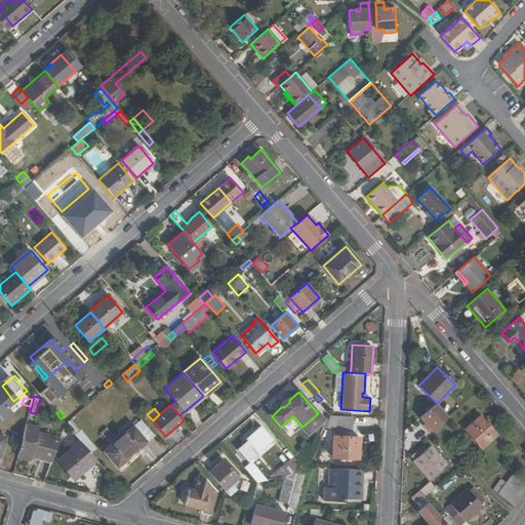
[(352,430),(353,416),(329,415),(323,428),(352,430)]
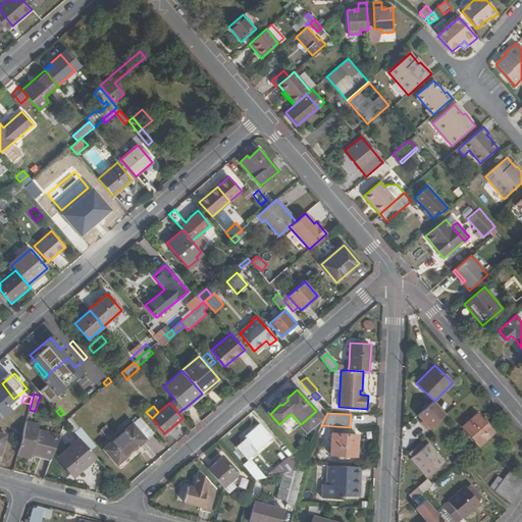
[(477,413),(461,426),(479,447),(494,432),(477,413)]
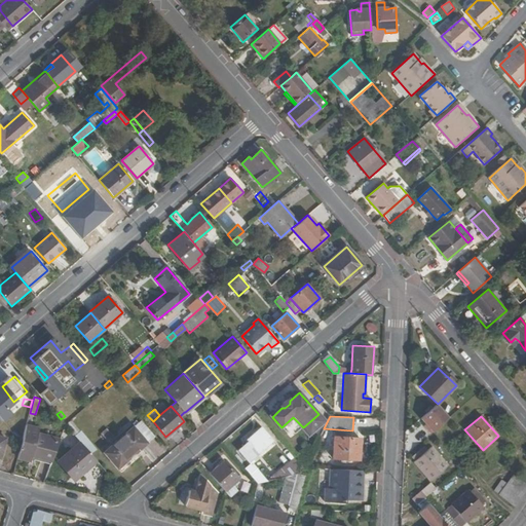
[(147,443),(154,437),(141,421),(134,427),(147,443)]
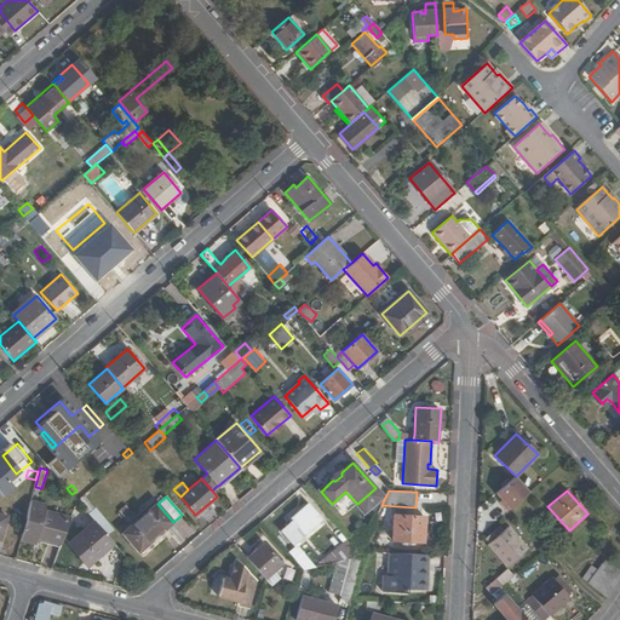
[(61,544),(72,517),(45,510),(46,505),(32,500),(21,540),(36,544),(38,538),(61,544)]
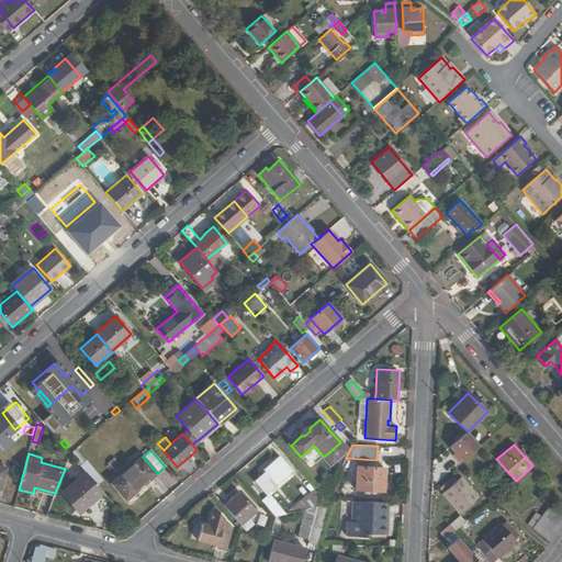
[(114,471),(121,464),(113,457),(107,463),(114,471)]
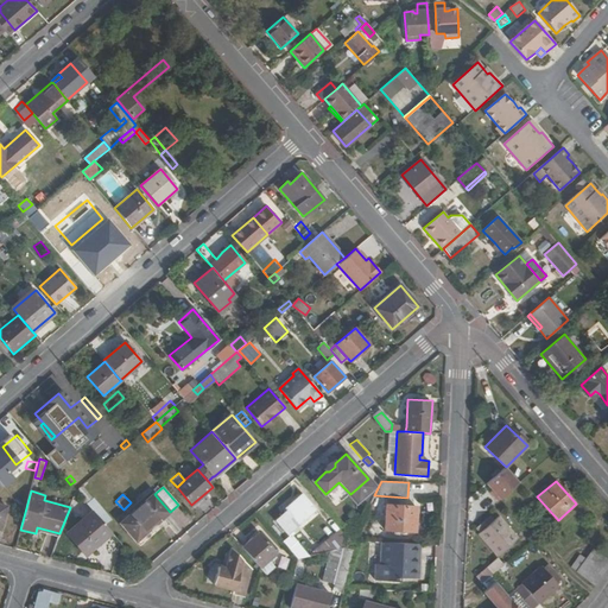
[(162,518),(170,512),(154,494),(128,515),(120,523),(139,545),(166,523),(162,518)]
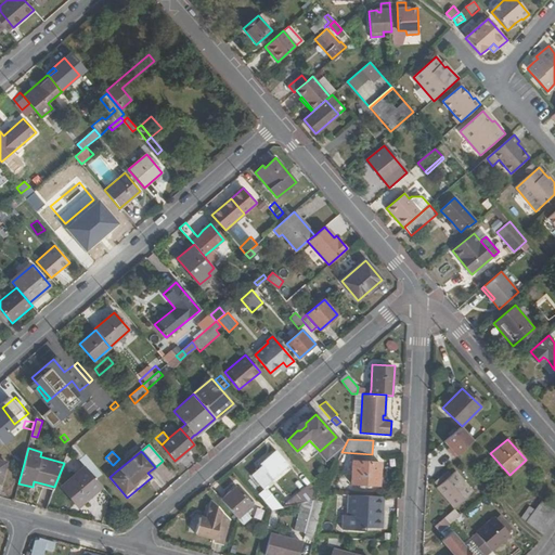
[(261,488),(288,464),(276,451),(260,464),(261,466),(252,476),(261,488)]
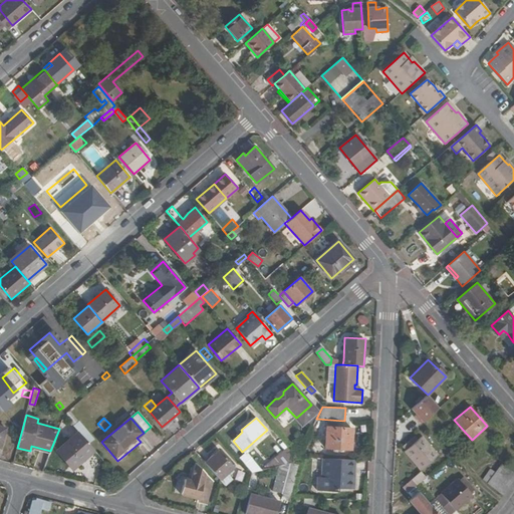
[(350,449),(352,428),(326,427),(324,448),(350,449)]
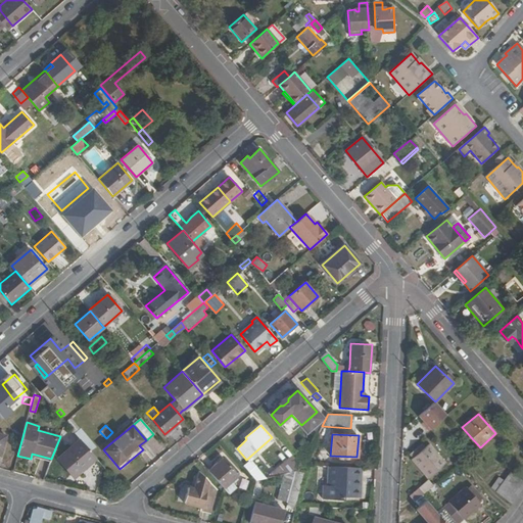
[(91,453),(97,448),(87,436),(81,440),(91,453)]
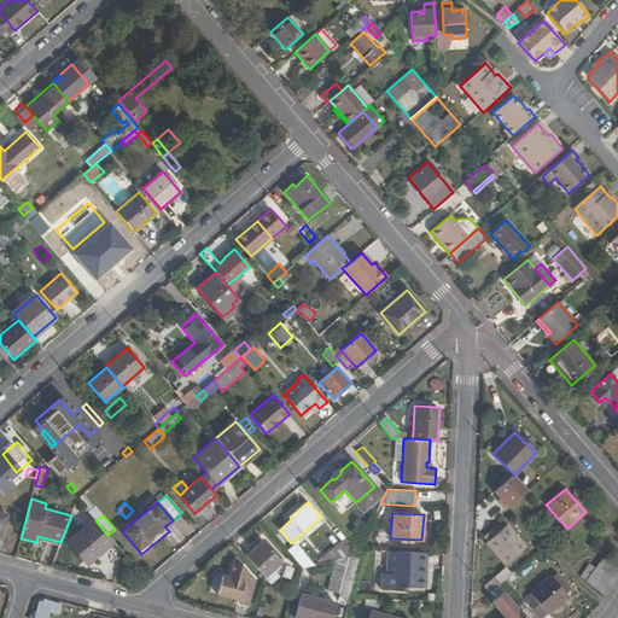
[(86,565),(114,541),(108,535),(95,520),(94,519),(68,543),(86,565)]
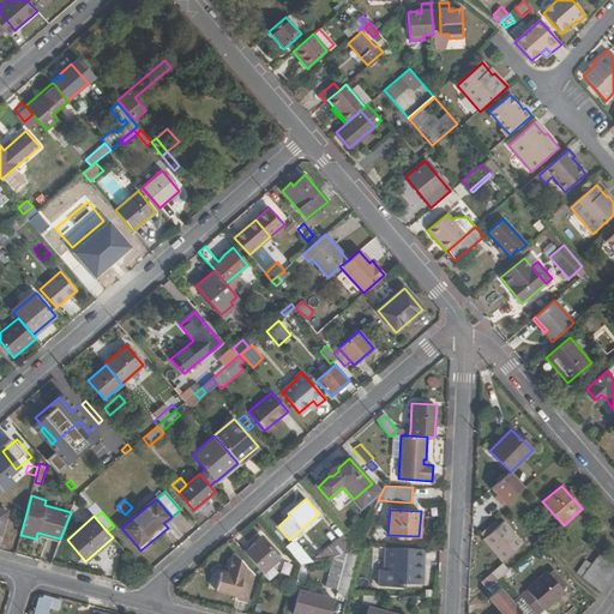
[(121,528),(130,521),(126,517),(118,524),(121,528)]
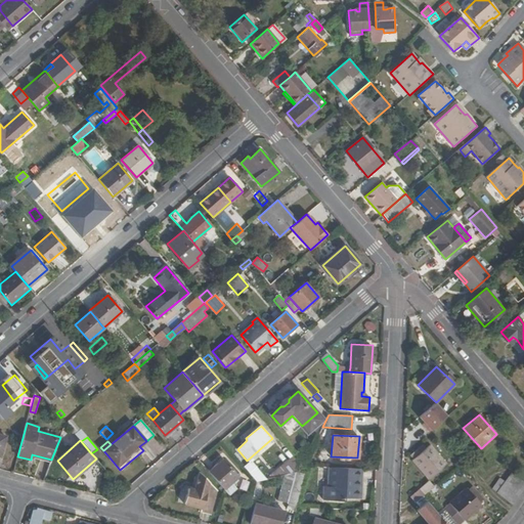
[(446,464),(430,444),(425,448),(422,445),(410,455),(413,459),(411,460),(428,479),(446,464)]
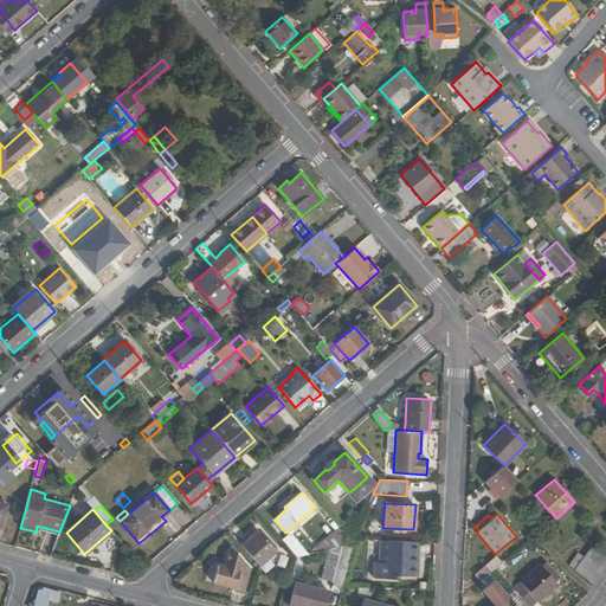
[(340,526),(315,547),(318,552),(321,552),(323,550),(329,549),(343,545),(350,539),(340,526)]
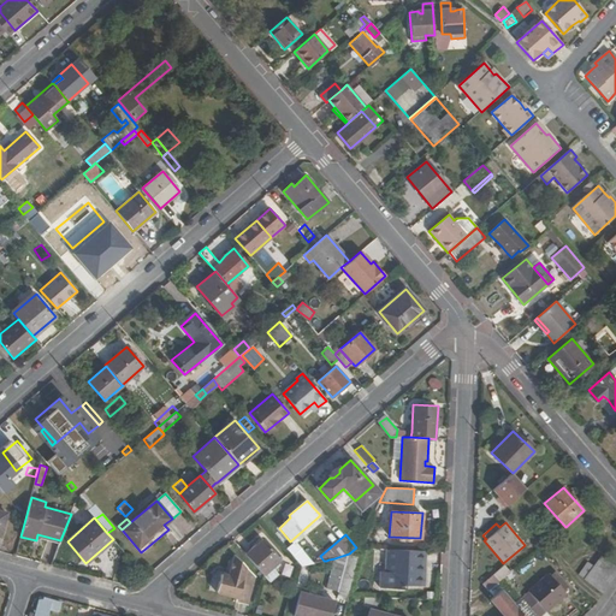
[(264,575),(280,561),(262,539),(246,554),(264,575)]
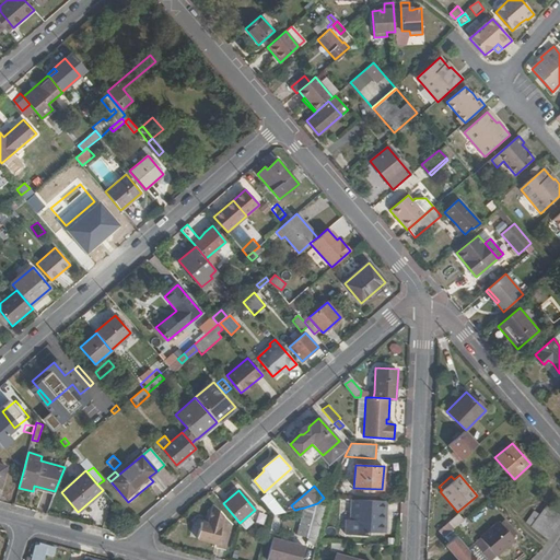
[(273,514),(283,512),(272,499),(265,504),(273,514)]
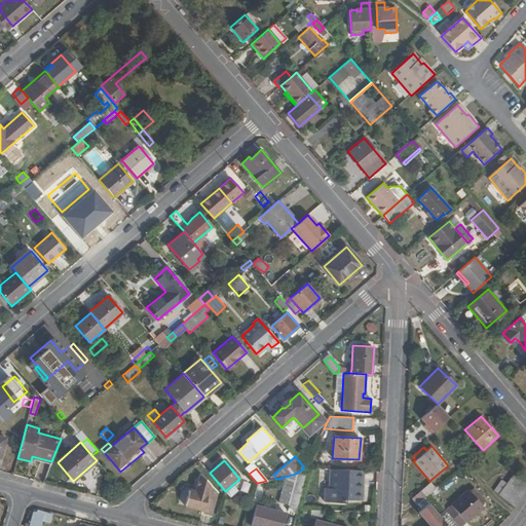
[(363,471),(330,470),(329,488),(327,488),(325,501),(346,502),(346,499),(362,500),(359,490),(358,490),(358,481),(363,481),(363,471)]
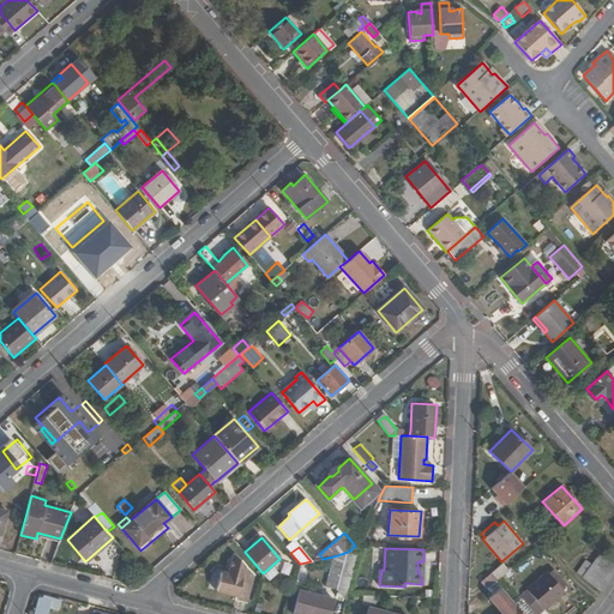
[(345,599),(347,594),(357,555),(348,552),(333,557),(330,567),(325,587),(337,590),(335,596),(345,599)]
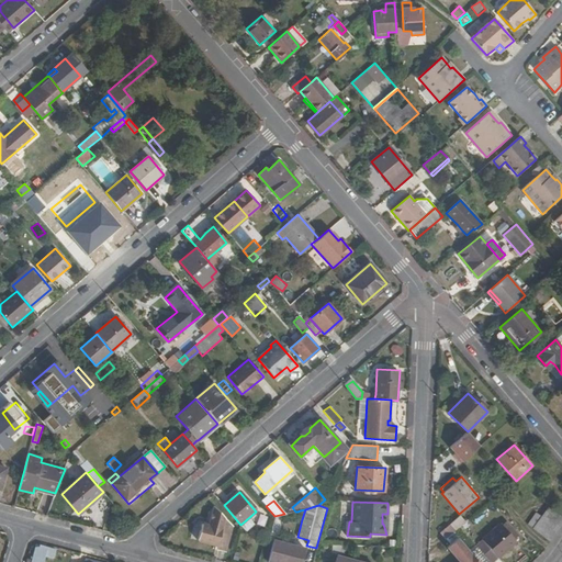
[(550,542),(561,523),(561,516),(548,506),(541,516),(532,528),(550,542)]
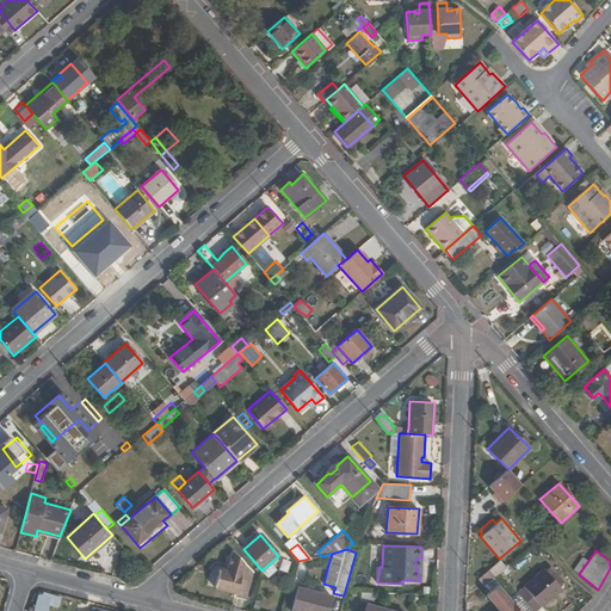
[(246,599),(253,572),(230,551),(226,571),(220,569),(215,587),(234,593),(234,597),(246,599)]
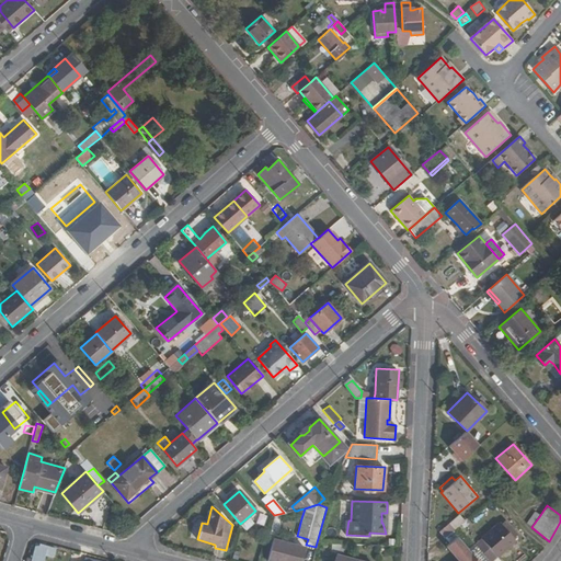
[(317,542),(318,542),(328,507),(327,507),(317,542)]
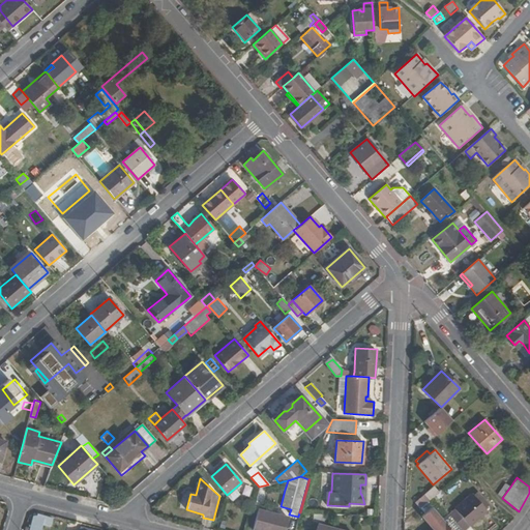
[(278,489),(285,490),(288,480),(283,481),(281,482),(278,489)]
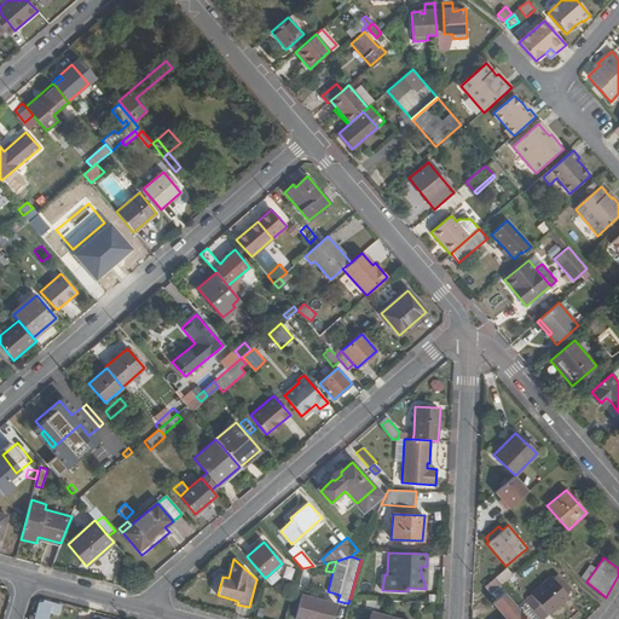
[(586,582),(596,568),(590,563),(580,577),(586,582)]
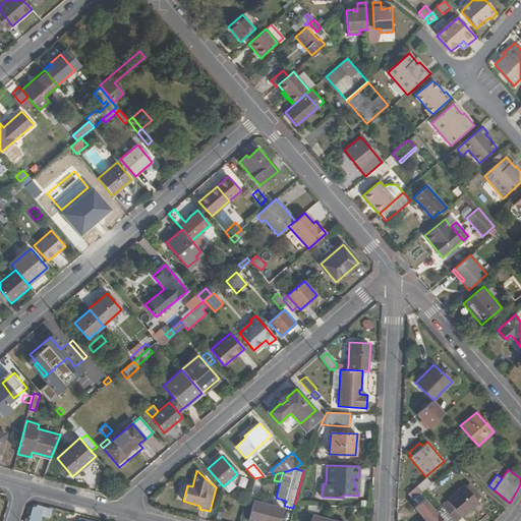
[(239,482),(245,487),(250,480),(244,475),(239,482)]
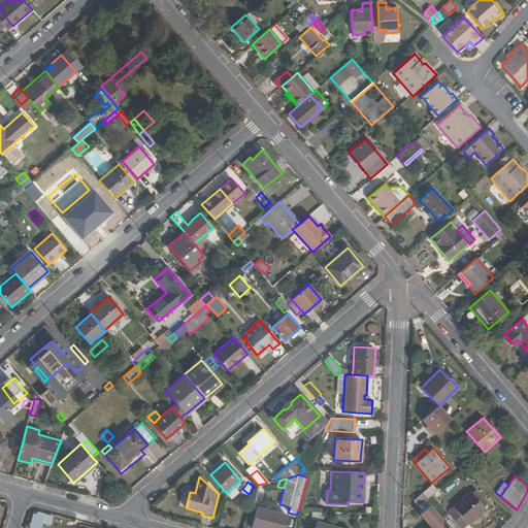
[(419,506),(437,490),(432,484),(413,500),(419,506)]
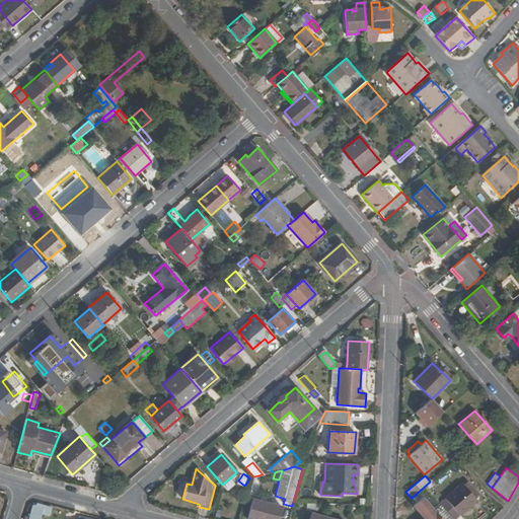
[(474,498),(478,495),(467,482),(463,485),(462,483),(439,503),(452,518),(455,518),(476,501),(474,498)]
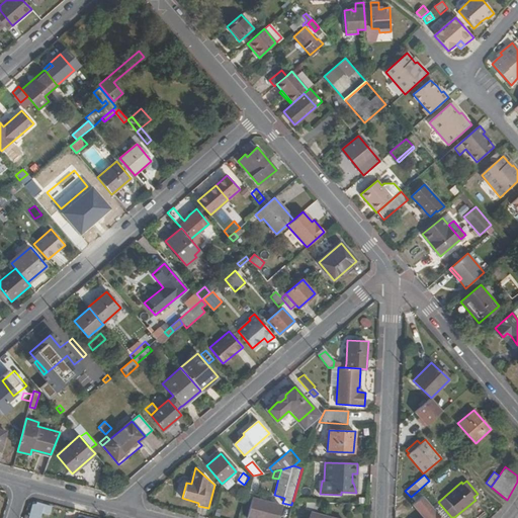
[(440,517),(421,495),(412,504),(423,517),(440,517)]
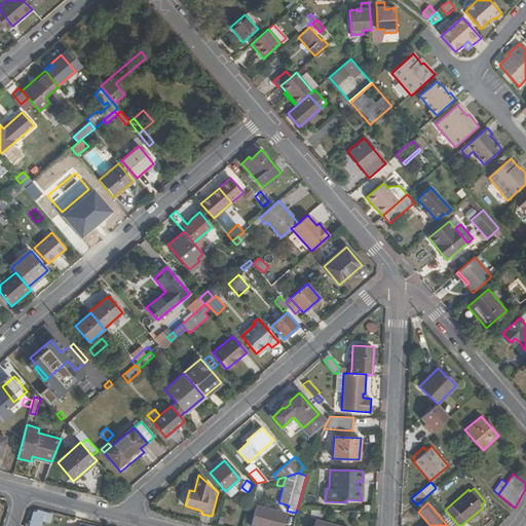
[(251,525),(280,525),(285,513),(257,505),(251,525)]
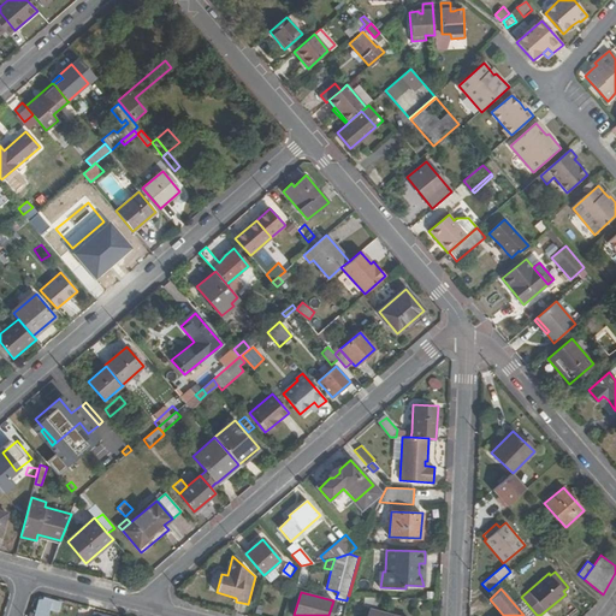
[(48,615),(51,600),(39,598),(36,615),(48,615)]
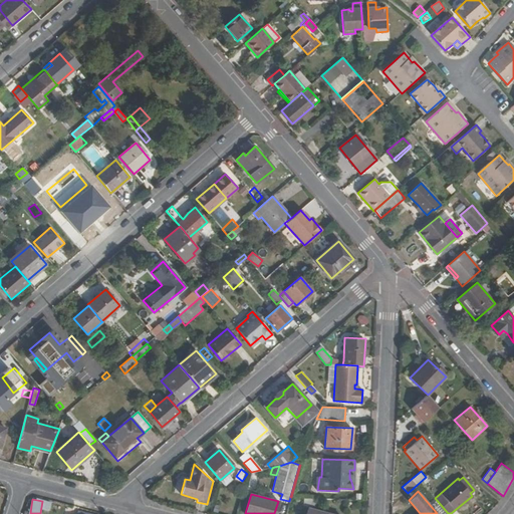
[(48,505),(47,510),(63,513),(64,508),(48,505)]
